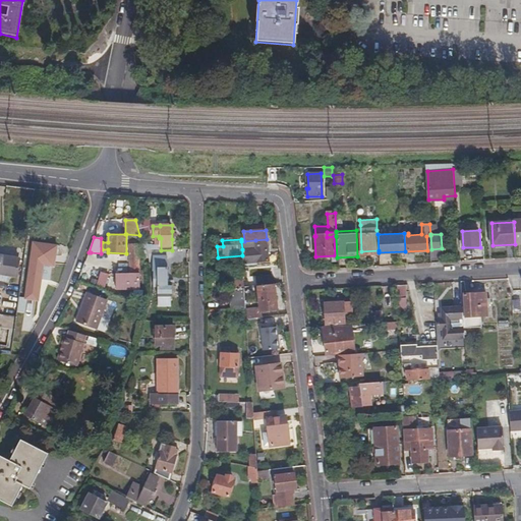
[(268,261),(267,239),(255,240),(256,248),(242,249),(242,255),(242,257),(242,258),(243,261),(243,262),(243,263),(268,261)]
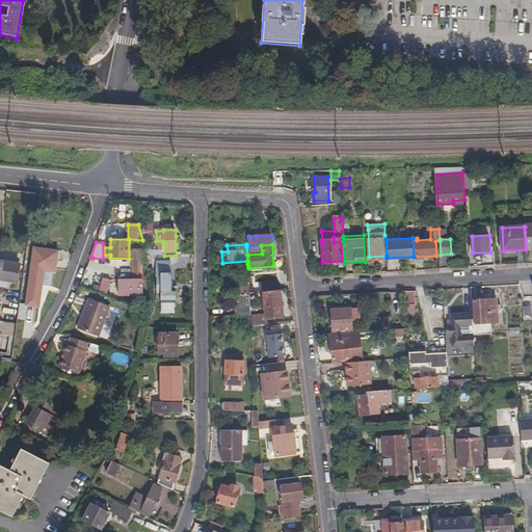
[(33,247),(26,304),(40,307),(42,285),(51,286),(52,271),(55,271),(57,250),(33,247)]
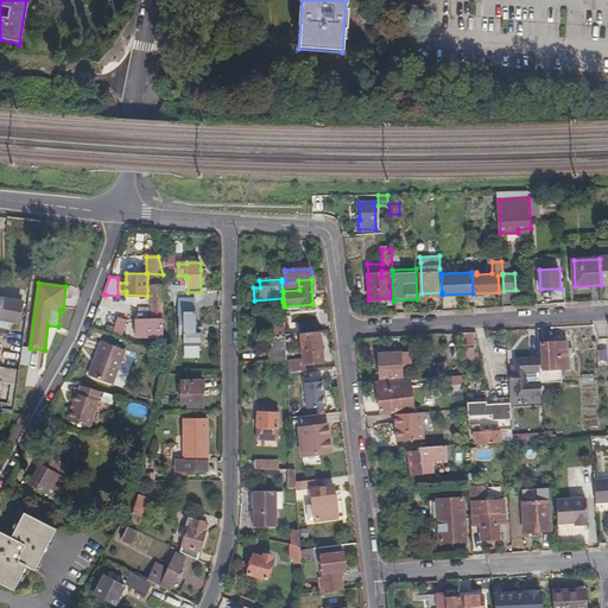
[(163,339),(164,287),(152,287),(151,321),(134,321),(134,339),(163,339)]
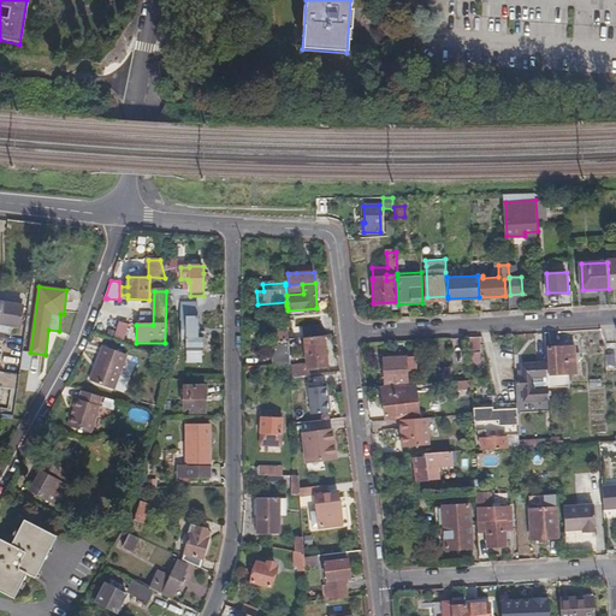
[(0,332),(7,335),(9,325),(19,327),(22,306),(0,302),(0,332)]
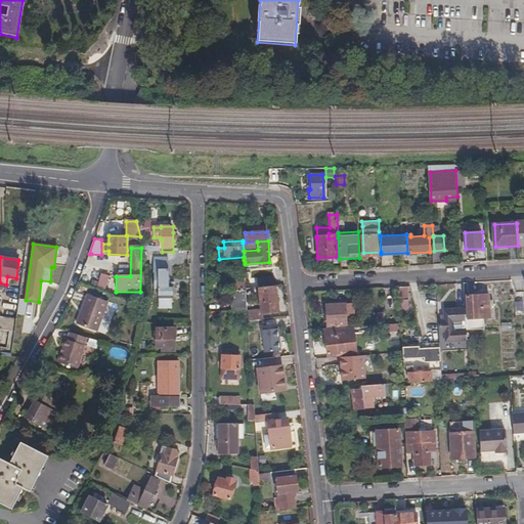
[(172,298),(172,285),(168,285),(168,259),(153,259),(153,273),(156,273),(156,289),(159,289),(159,298),(160,298),(160,308),(171,308),(171,298),(172,298)]
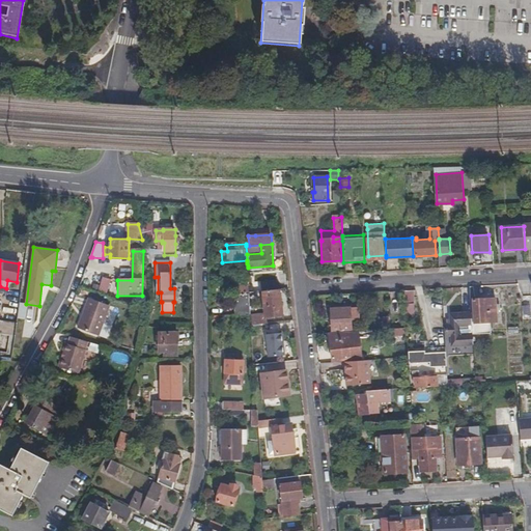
[(110,292),(111,278),(104,277),(103,292),(110,292)]
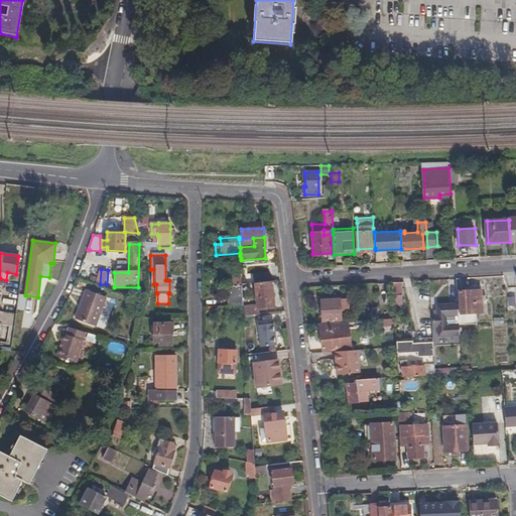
[(271,281),(270,274),(255,275),(256,283),(271,281)]
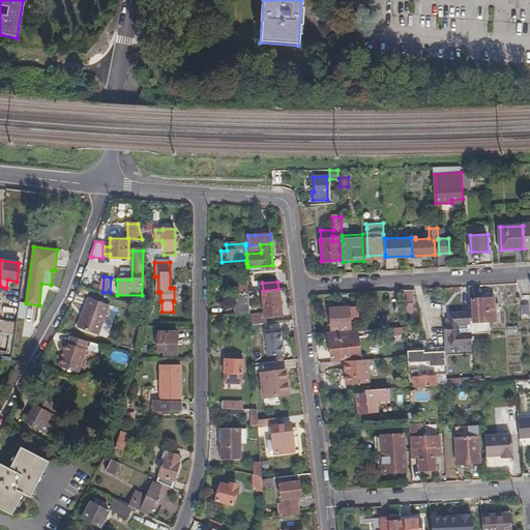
[(248,287),(248,285),(239,286),(235,286),(236,315),(249,315),(248,287)]
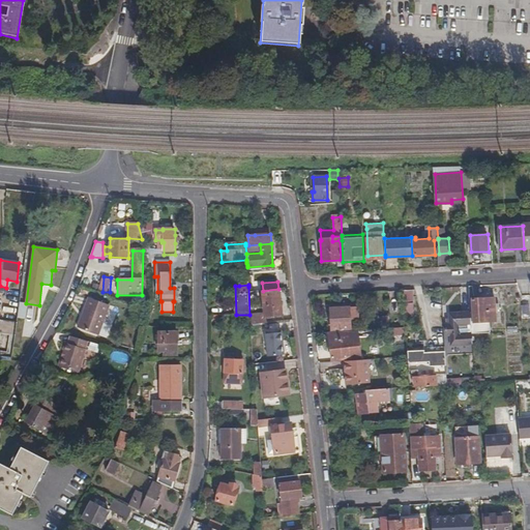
[(282,316),(278,289),(263,291),(265,315),(251,316),(252,324),(266,322),(266,317),(282,316)]
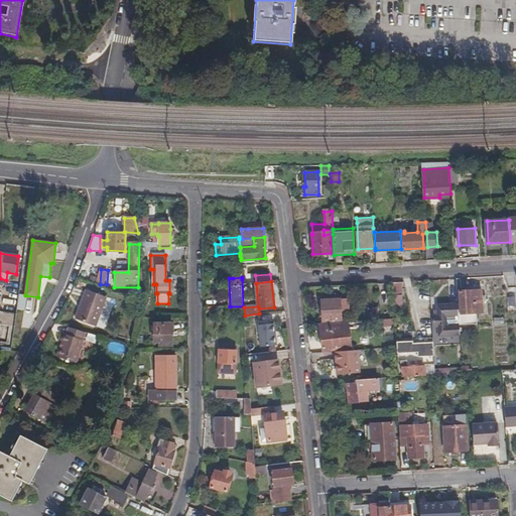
[(393,283),(395,311),(403,311),(401,282),(393,283)]
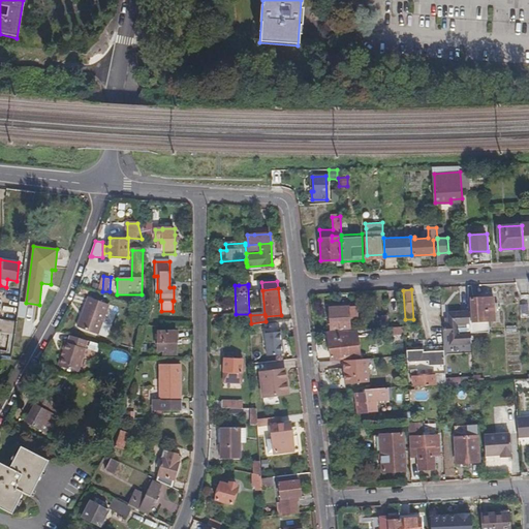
[(96,334),(105,304),(85,298),(75,328),(96,334)]
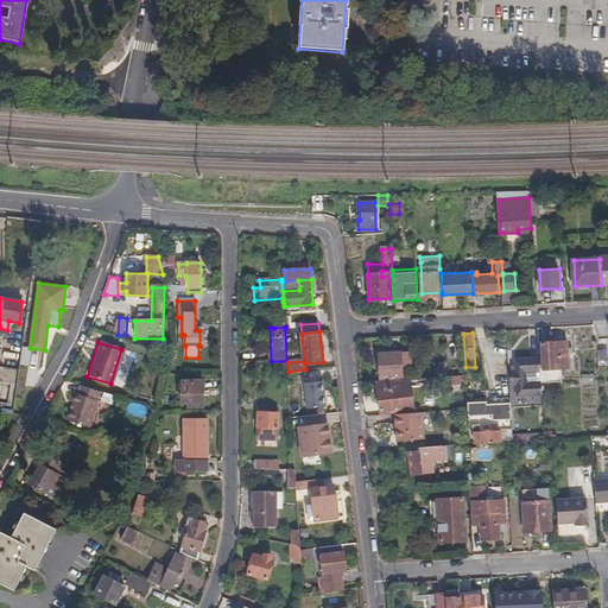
[(544,371),(542,371),(543,382),(543,385),(564,384),(564,371),(570,371),(569,356),(575,356),(575,349),(569,349),(569,342),(543,343),(544,371)]
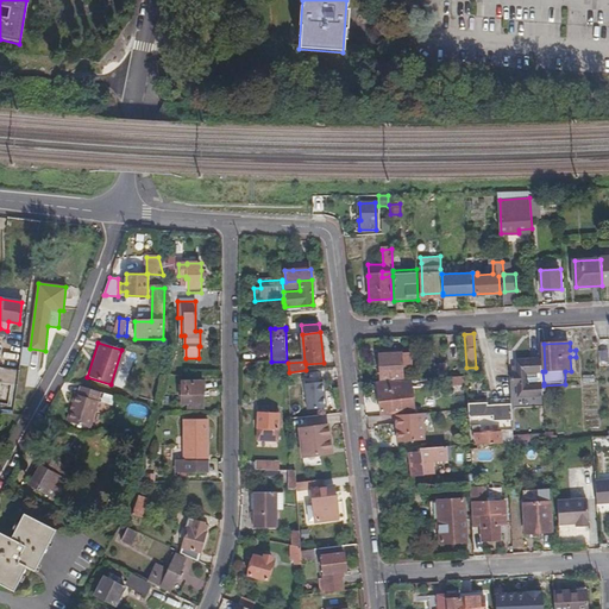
[(414,356),(382,357),(382,380),(405,378),(405,366),(414,365),(414,356)]
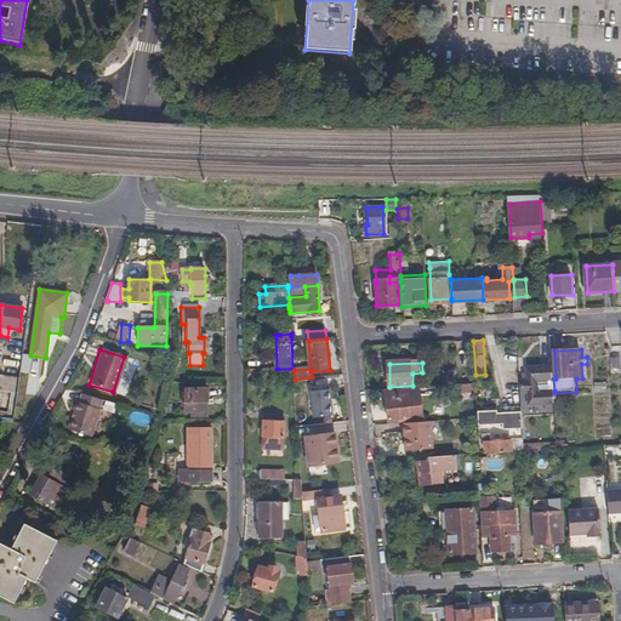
[(553,379),(553,365),(528,366),(529,380),(524,380),(525,393),(529,392),(529,405),(554,404),(554,393),(554,391),(539,392),(539,380),(553,379)]
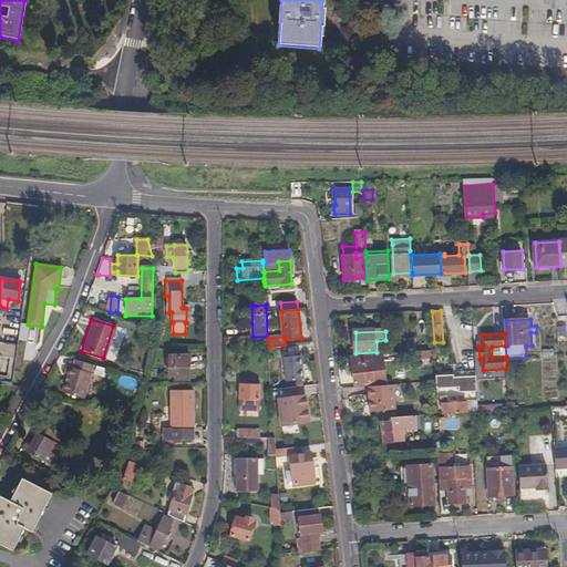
[(416,338),(408,339),(409,350),(418,349),(416,338)]
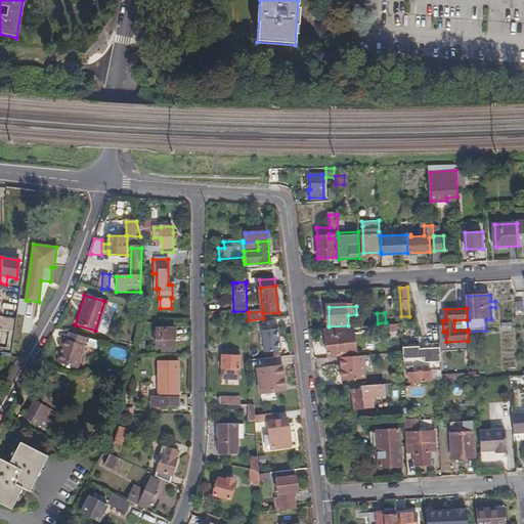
[(0,329),(14,332),(16,318),(0,316),(0,329)]
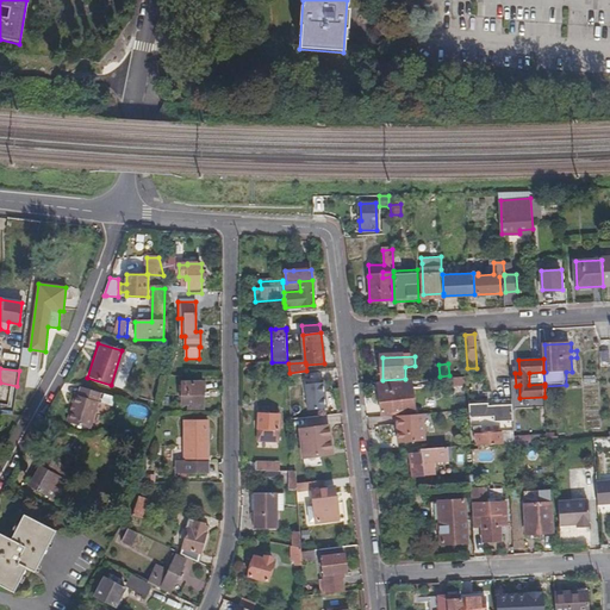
[(545,384),(543,372),(529,373),(529,385),(545,384)]
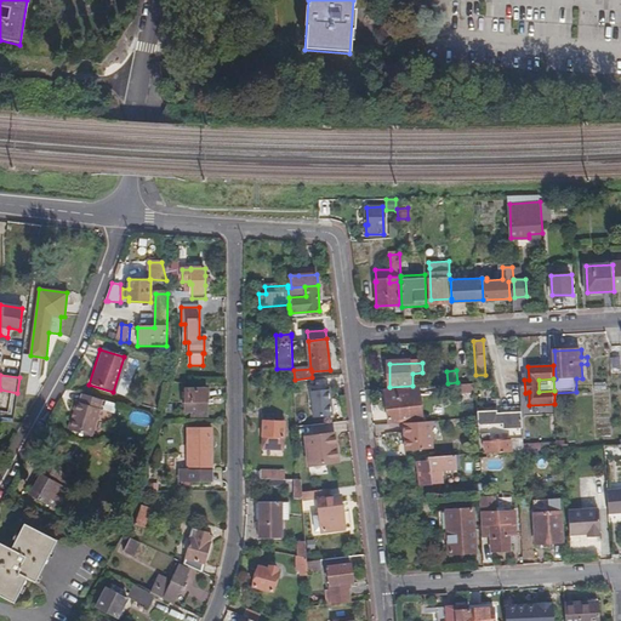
[(419,387),(387,388),(388,422),(409,420),(410,422),(421,422),(419,387)]
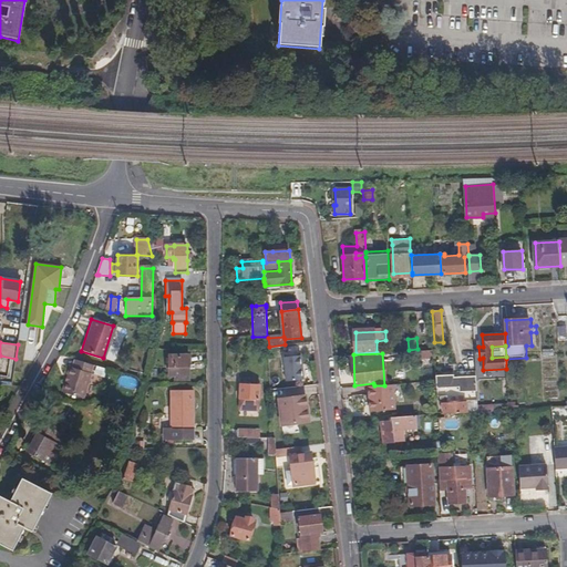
[(193,380),(194,356),(173,354),(173,377),(183,377),(183,380),(193,380)]
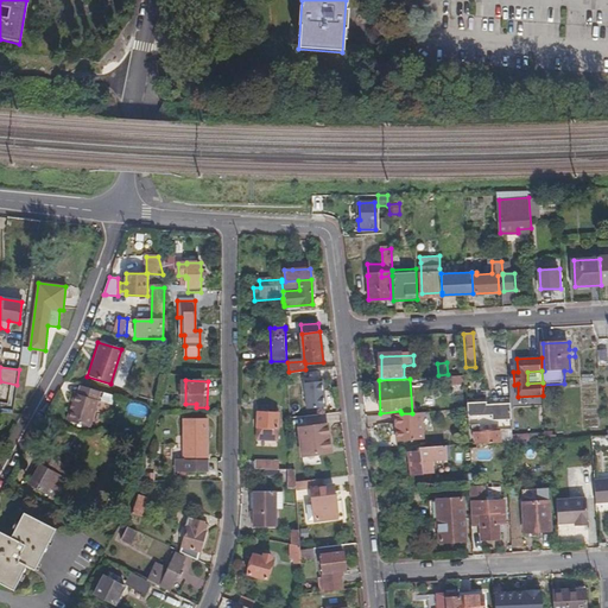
[(325,405),(322,381),(305,384),(308,407),(325,405)]
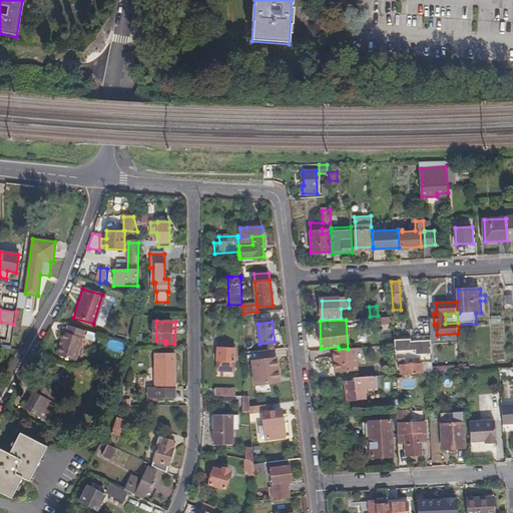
[(7,334),(0,333),(0,343),(13,344),(14,325),(8,325),(7,334)]
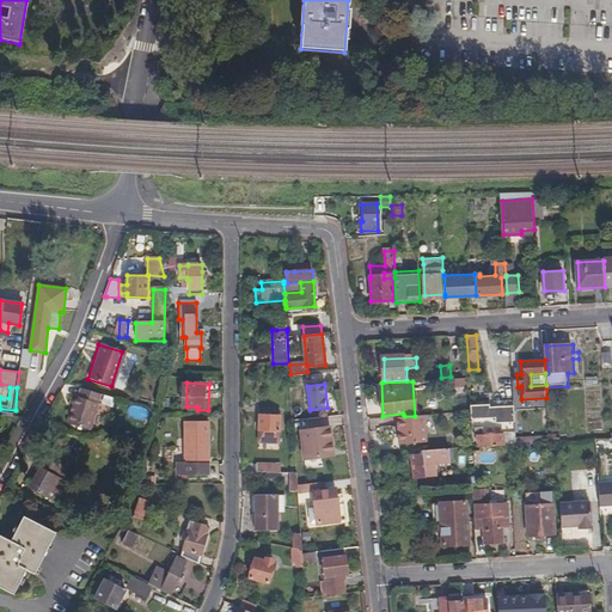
[(89,429),(99,395),(81,389),(79,398),(74,396),(72,405),(75,407),(74,411),(71,410),(66,423),(89,429)]
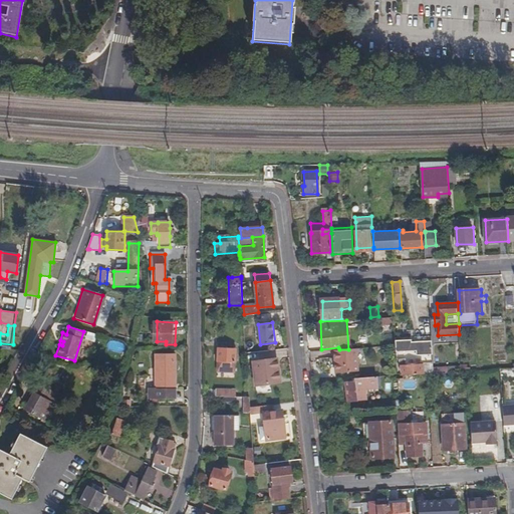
[(107,341),(107,350),(119,351),(120,342),(107,341)]
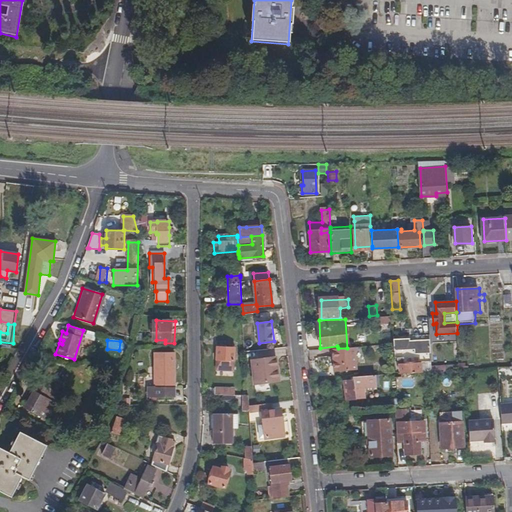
[(432,366),(431,346),(411,347),(411,345),(394,346),(395,359),(398,359),(398,368),(401,368),(401,374),(426,373),(432,372),(432,366)]
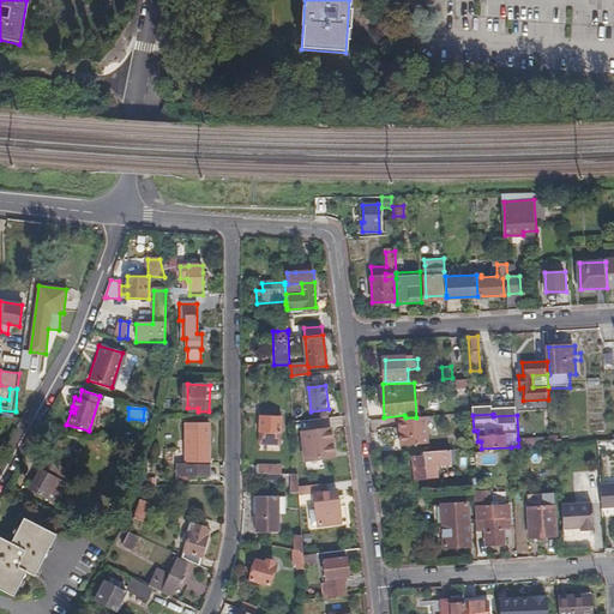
[(282,445),(283,415),(263,415),(262,444),(282,445)]
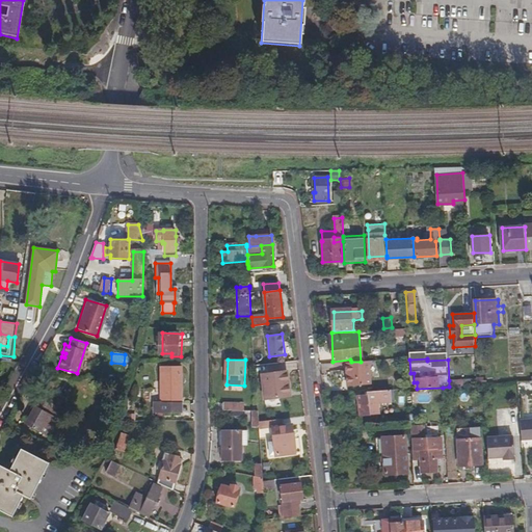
[(351,362),(347,363),(347,380),(350,380),(350,386),(371,386),(369,361),(361,362),(351,362)]
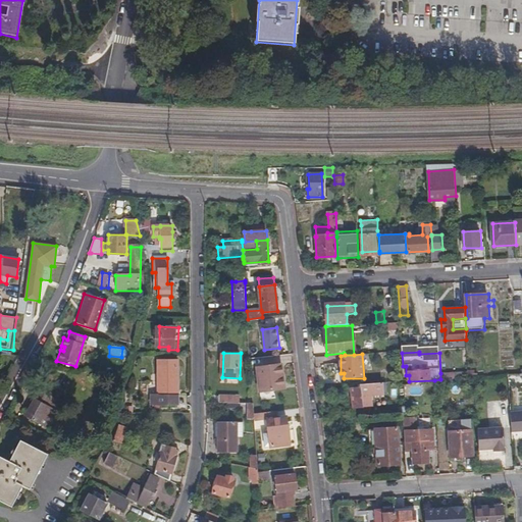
[(178,404),(178,359),(158,359),(158,393),(152,393),(152,404),(178,404)]
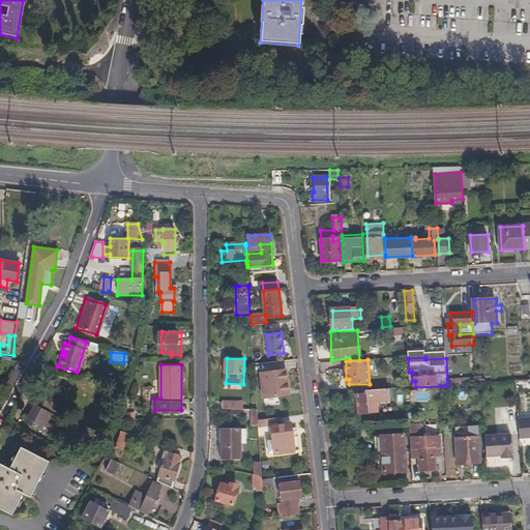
[(290,395),(287,371),(277,371),(280,396),(290,395)]
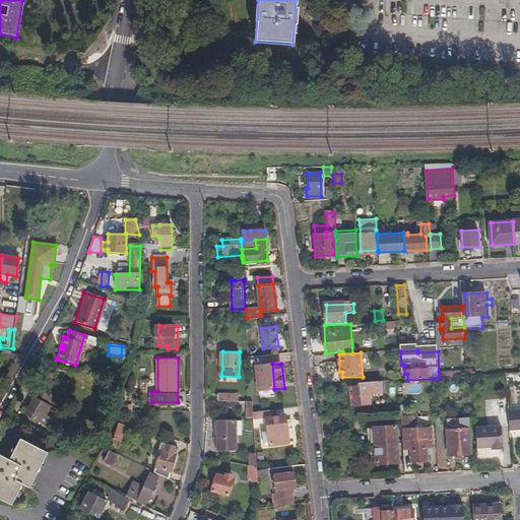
[(382,382),(360,383),(360,387),(350,388),(351,407),(355,407),(356,415),(369,414),(367,405),(370,405),(371,395),(382,394),(382,382)]
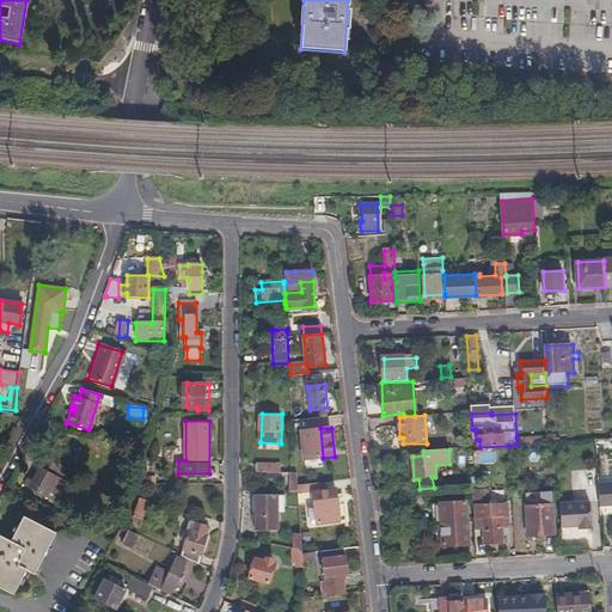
[(57,503),(73,472),(42,457),(32,473),(36,475),(34,479),(29,489),(57,503)]
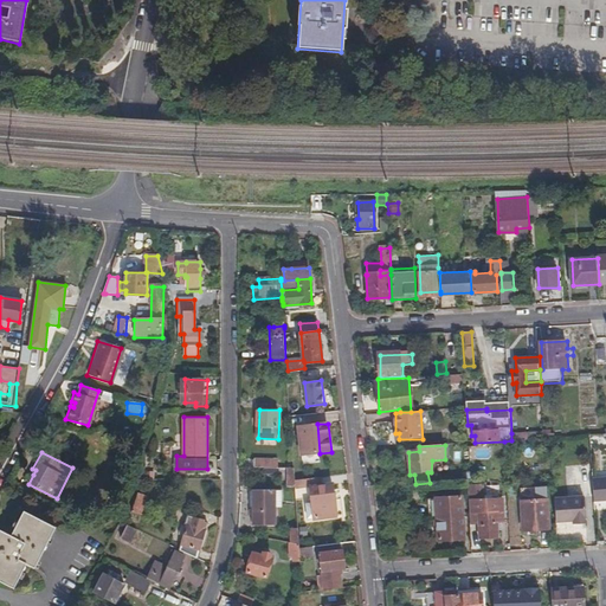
[(308,478),(307,466),(295,468),(296,481),(308,478)]
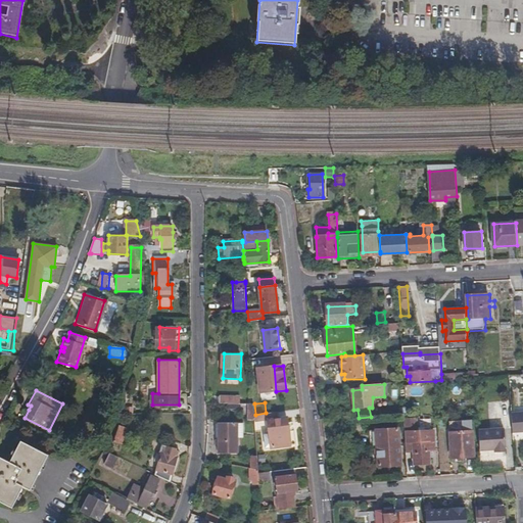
[(272,447),(290,444),(287,417),(278,418),(277,412),(266,413),(255,415),(255,419),(255,421),(268,419),(270,433),(265,434),(266,447),(271,446),(272,447)]
